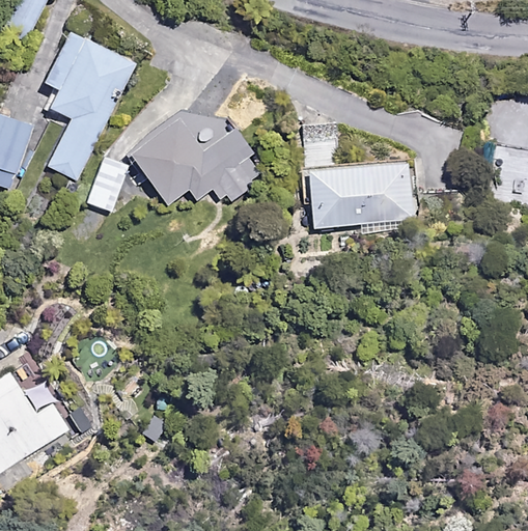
[(48,0),(17,0),(5,23),(30,36),(48,0)]
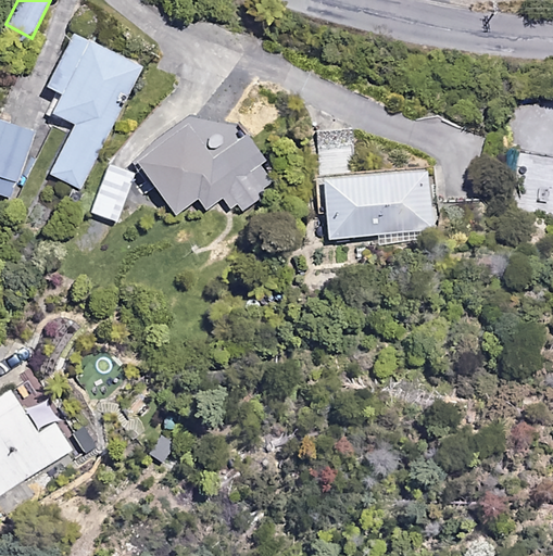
[(145,68),(80,33),(50,87),(67,97),(59,113),(75,123),(48,172),(78,188),(145,68)]
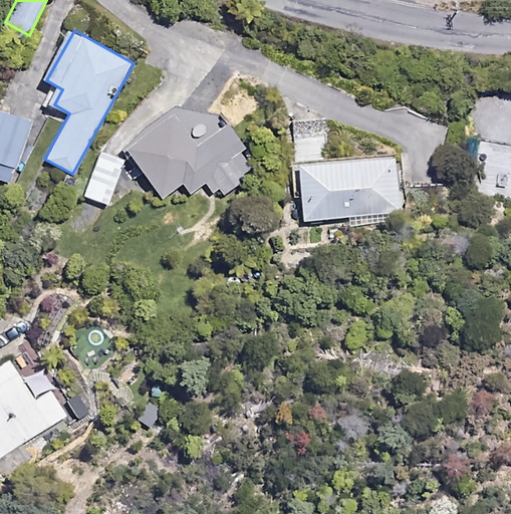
[(33,123),(0,109),(0,180),(9,184),(33,123)]
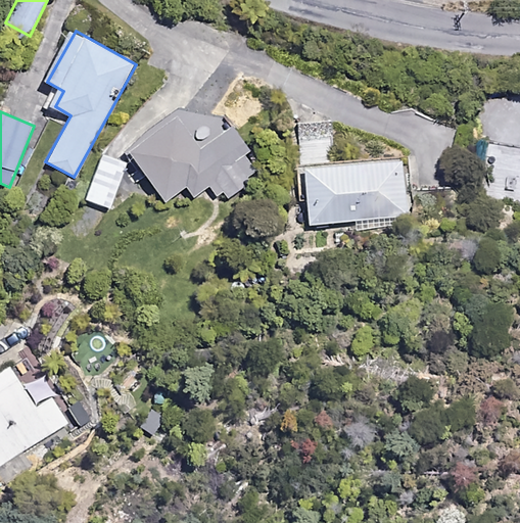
[(206,149),(180,116),(133,154),(171,200),(186,187),(195,197),(214,183),(227,199),(263,170),(243,146),(252,138),(239,122),(206,149)]
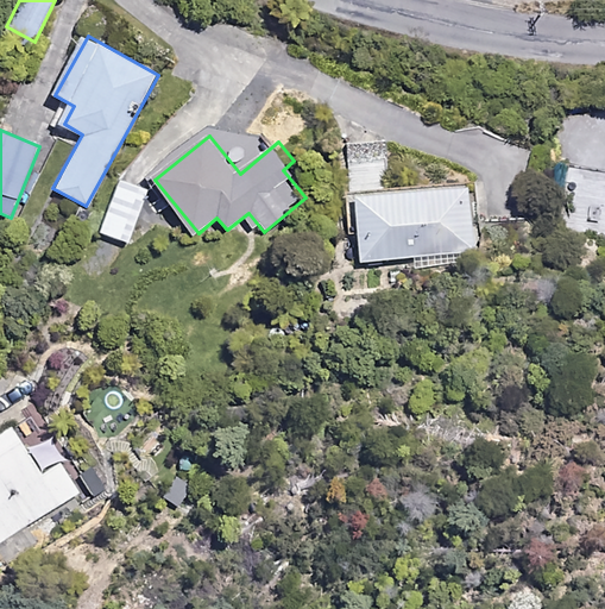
[(150,189),(117,176),(95,230),(128,243),(150,189)]
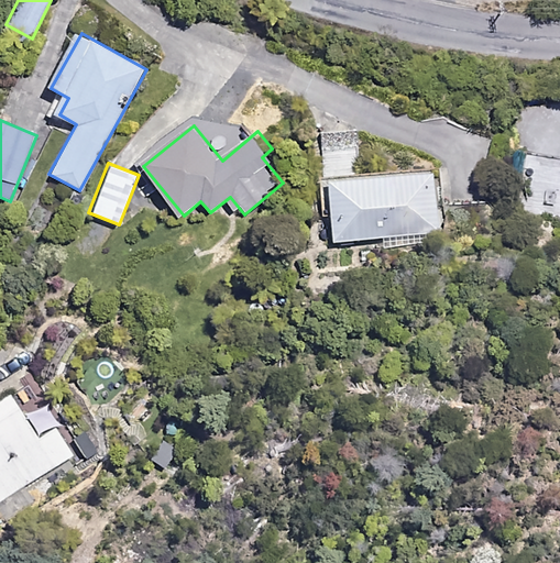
[(441,233),(437,174),(332,181),(337,241),(441,233)]
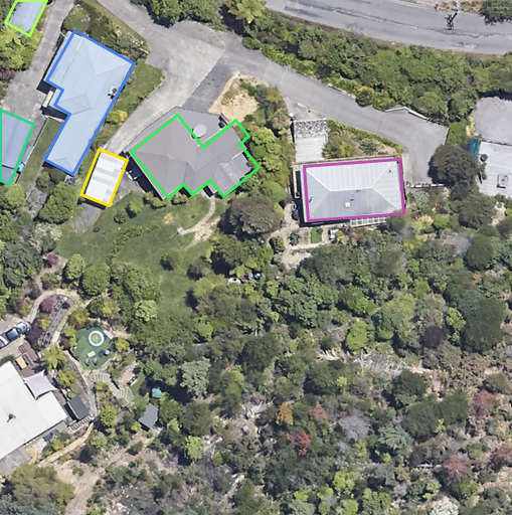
[(35,399),(12,362),(0,368),(0,456),(65,416),(50,390),(35,399)]
